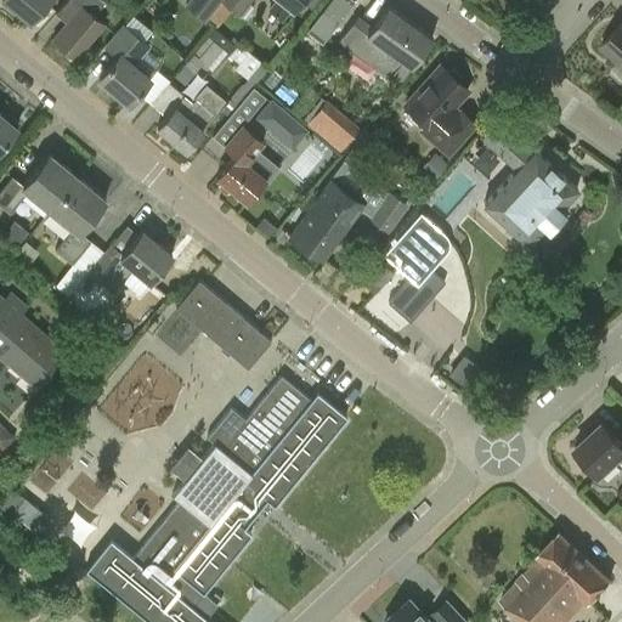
[(4,0),(29,21),(45,0),(4,0)]
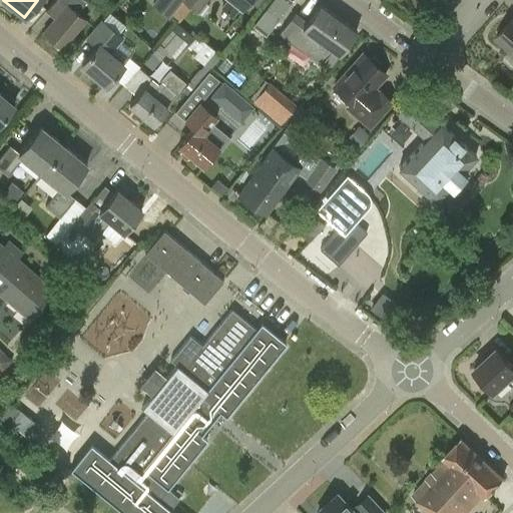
[(61,0),(66,4),(42,32),(61,48),(85,20),(76,12),(86,0),(85,0),(61,0)]
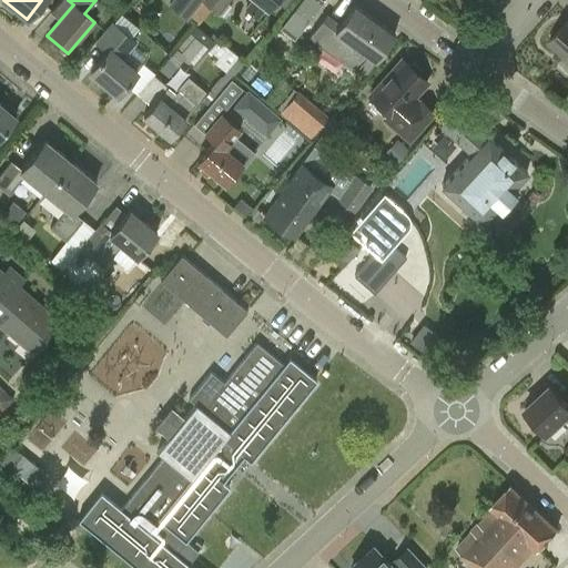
[(192,18),(205,0),(170,0),(168,3),(186,19),(189,16),(192,18)]
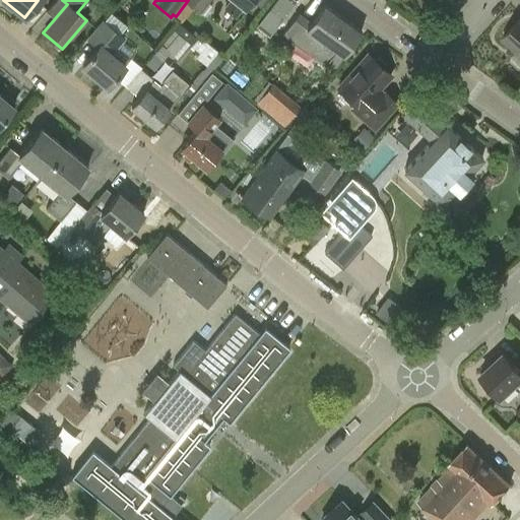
[(209,0),(188,0),(176,16),(182,21),(193,7),(200,12),(209,0)]
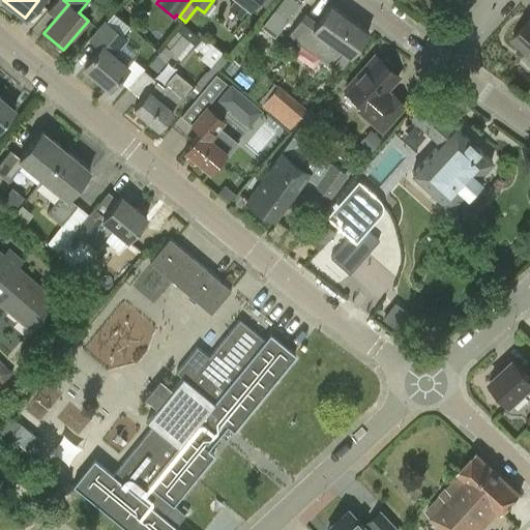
[(233,0),(228,7),(241,17),(248,7),(254,0),(258,0),(265,5),(269,0),(233,0)]
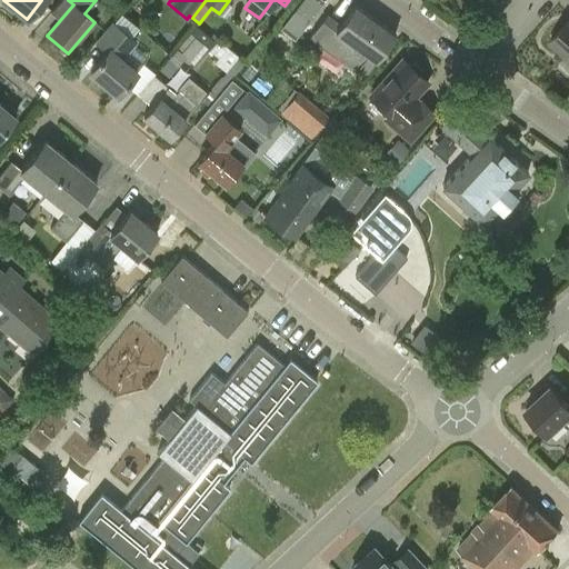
[(307,0),(300,0),(286,21),(301,32),(318,8),(307,0)]
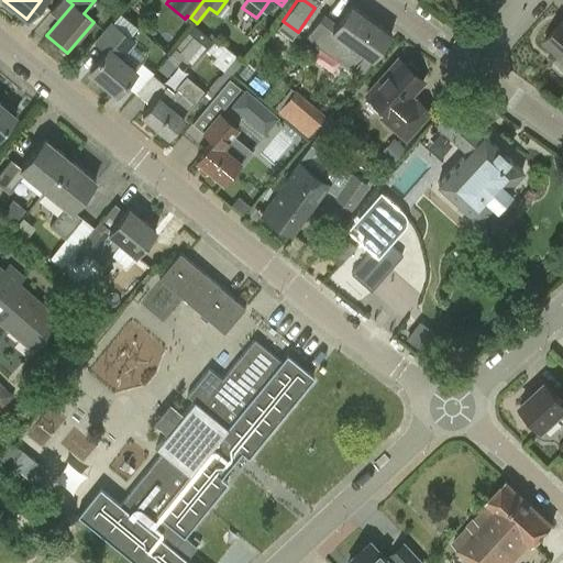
[(350,4),(337,21),(324,12),(307,36),(361,75),(372,61),(390,34),(350,4)]
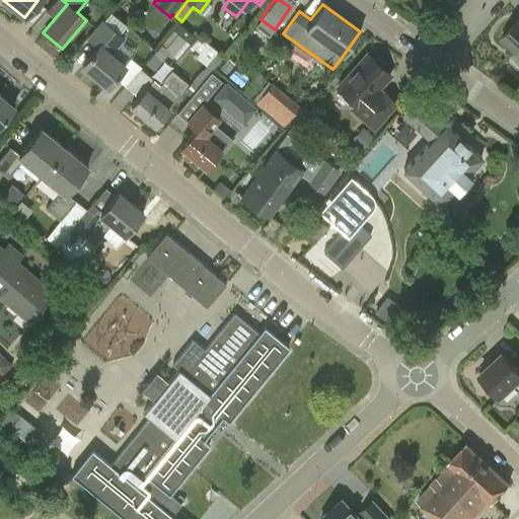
[(518,17),(501,38),(518,54),(518,17)]
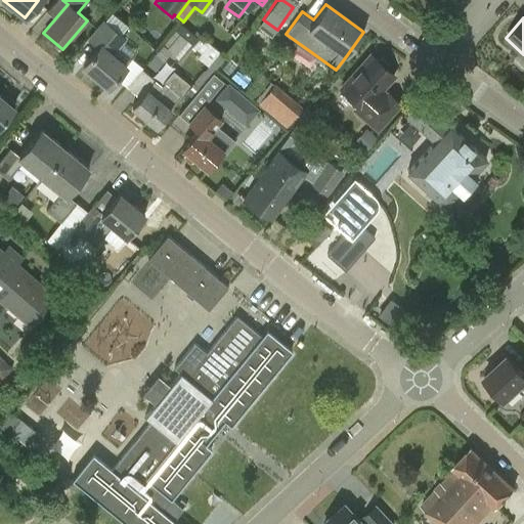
[(87,39),(97,48),(83,67),(107,87),(119,74),(130,82),(126,87),(128,88),(142,70),(128,58),(124,64),(113,54),(127,38),(103,18),(87,39)]
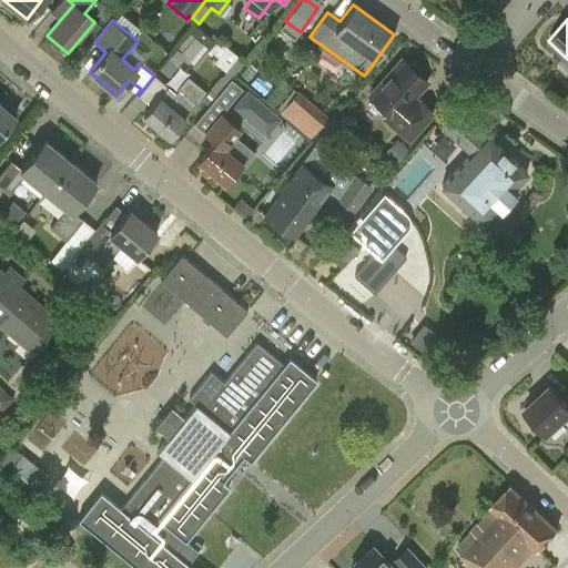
[(244,60),(221,41),(220,43),(198,26),(191,33),(210,49),(209,50),(217,57),(213,62),(224,71),(214,83),(221,89),(232,75),(244,60)]
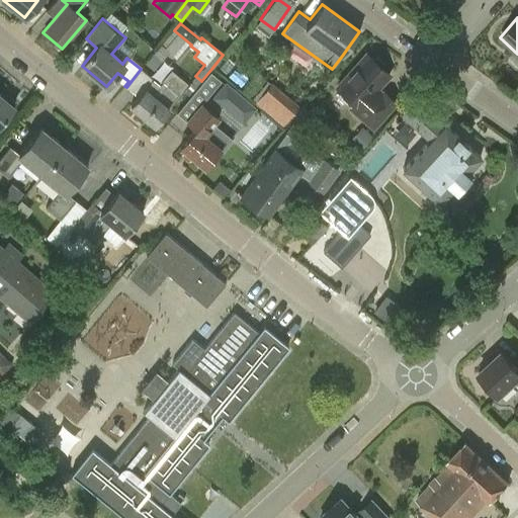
[(156,50),(146,63),(152,67),(159,59),(161,61),(169,52),(172,55),(184,39),(177,32),(165,47),(161,44),(156,50)]
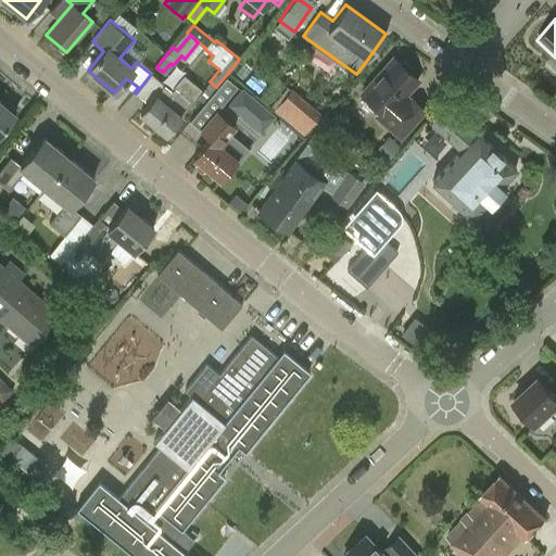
[(404,96),(418,80),(412,75),(412,70),(405,63),(400,64),(393,59),(362,95),(380,111),(377,116),(400,137),(424,111),(412,100),(411,101),(404,96)]
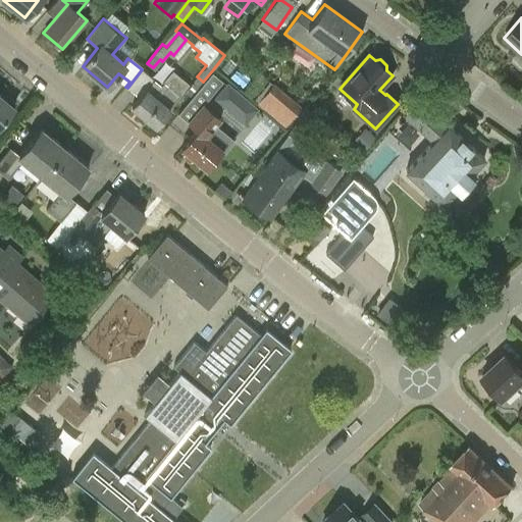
[(142,69),(127,88),(139,97),(132,106),(155,126),(169,109),(189,83),(172,70),(161,84),(142,69)]
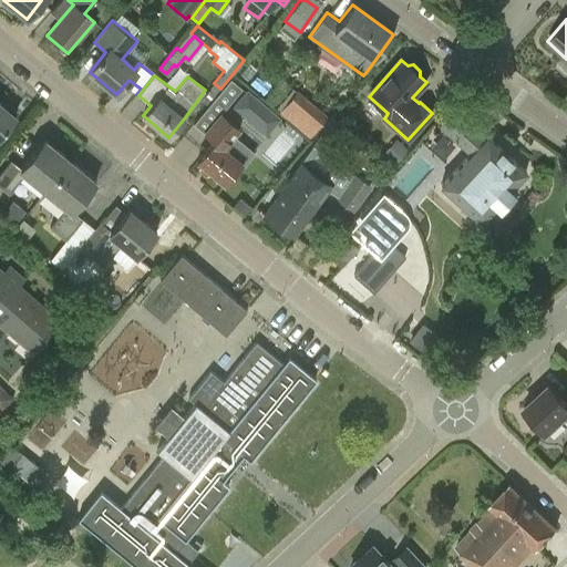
[(328,115),(298,90),(279,113),(310,137),(328,115)]
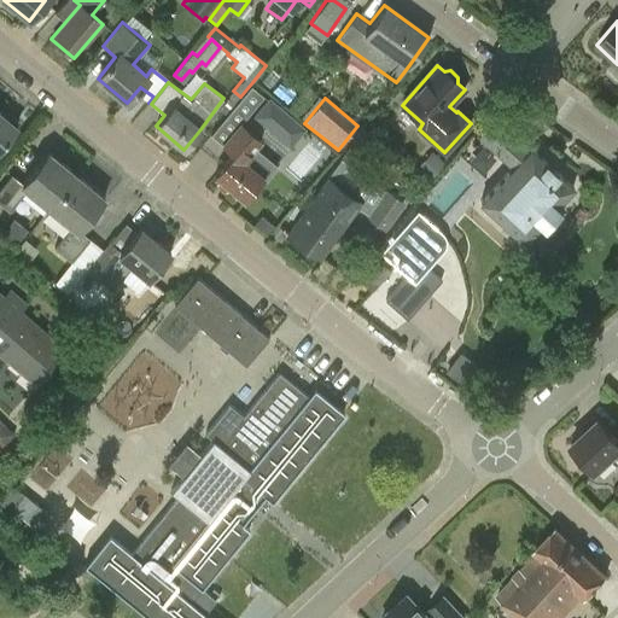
[(263,178),(262,176),(270,168),(252,151),(262,140),(240,122),(251,110),(242,101),(211,135),(232,153),(214,175),(244,200),(263,178)]
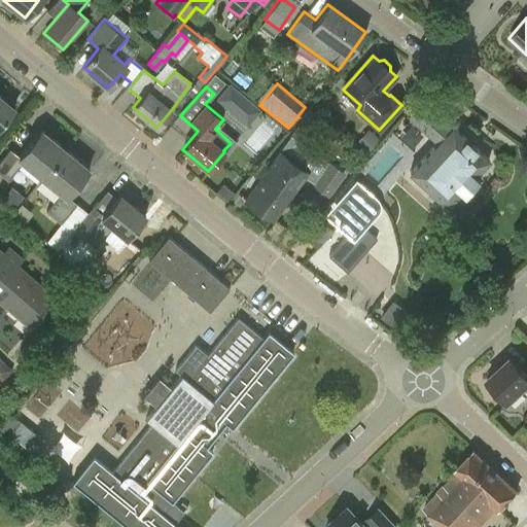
[(224,114),(250,136),(268,115),(242,94),(224,114)]
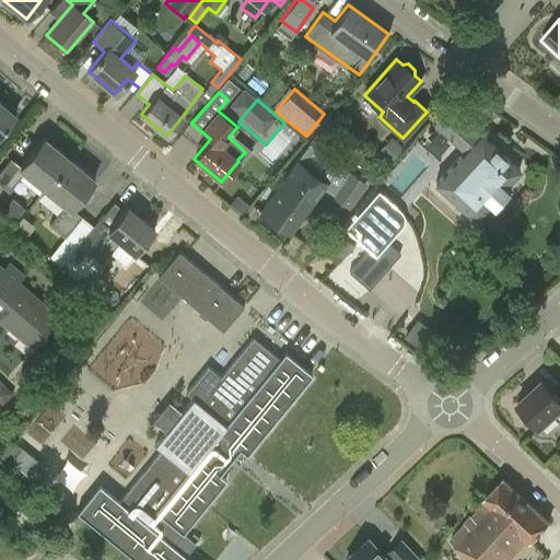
[(0,102),(0,132),(15,115),(0,102)]
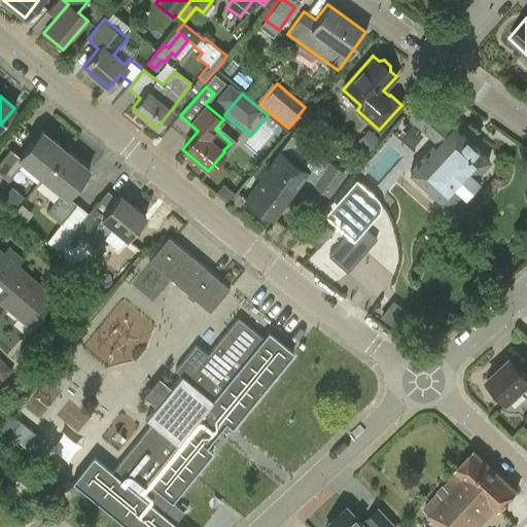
[(451,126),(421,99),(406,116),(435,143),(409,172),(446,207),(489,160),(451,126)]
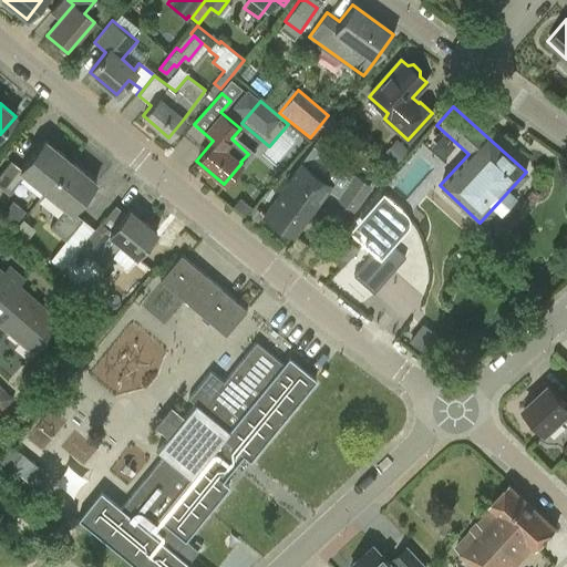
[(395,138),(383,153),(395,164),(409,148),(395,138)]
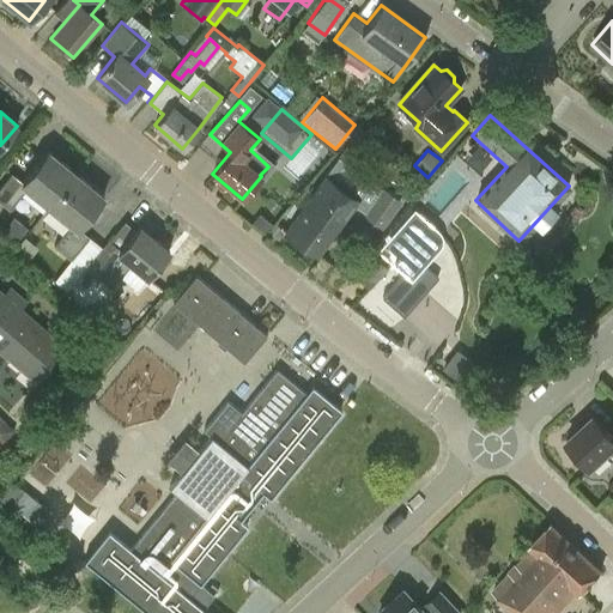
[(48,151),(22,183),(11,174),(0,187),(0,200),(10,208),(25,188),(48,207),(76,174),(48,151)]
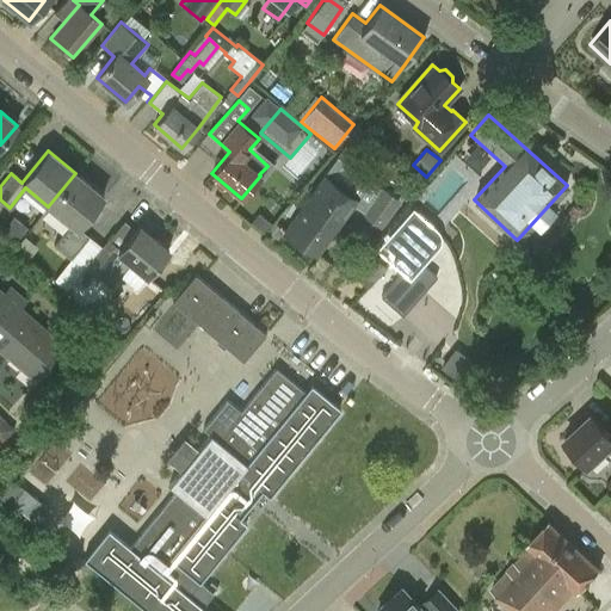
[(75,173),(48,207),(71,224),(54,245),(71,259),(90,236),(78,226),(103,196),(75,173)]
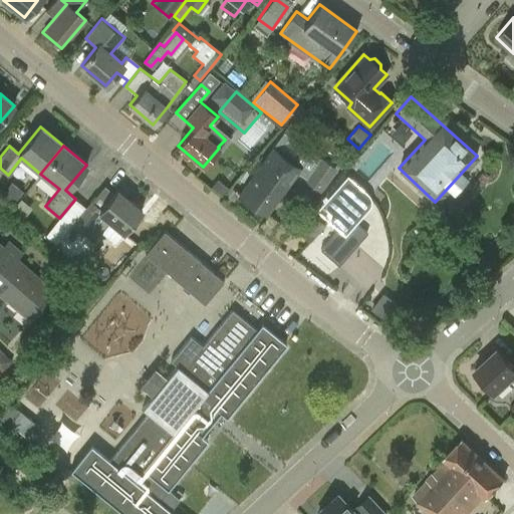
[(300,169),(272,148),(238,195),(266,215),(300,169)]
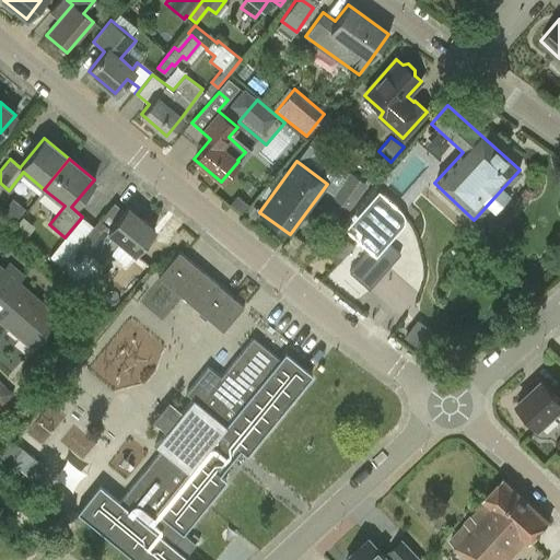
[(350,171),(331,196),(351,209),(369,184),(350,171)]
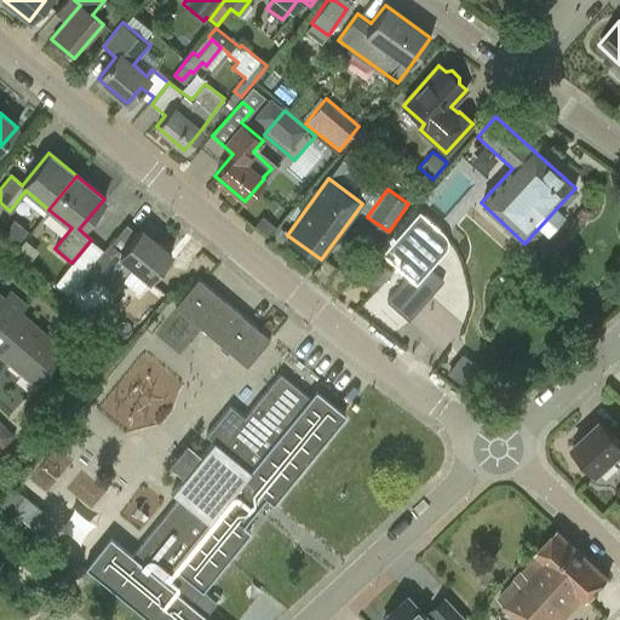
[(141,229),(138,233),(126,223),(87,269),(84,267),(64,292),(69,296),(87,273),(113,292),(122,280),(138,292),(148,280),(149,281),(150,279),(171,253),(141,229)]
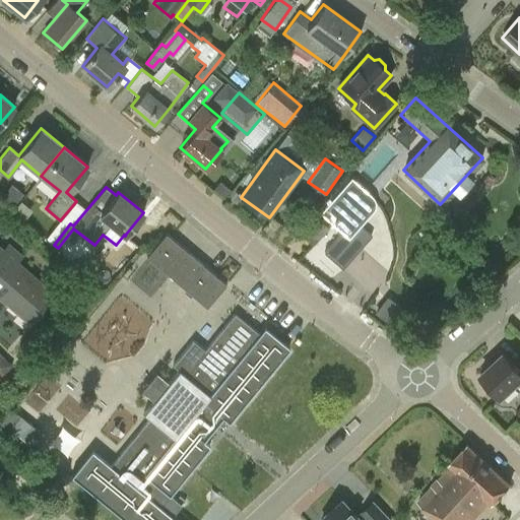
[(312,245),(328,226),(316,215),(300,234),(312,245)]
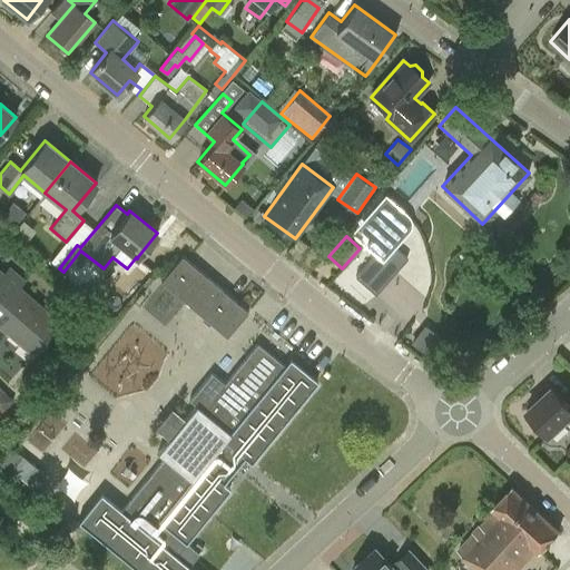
[(187,259),(183,256),(160,281),(226,336),(247,312),(237,303),(187,259)]
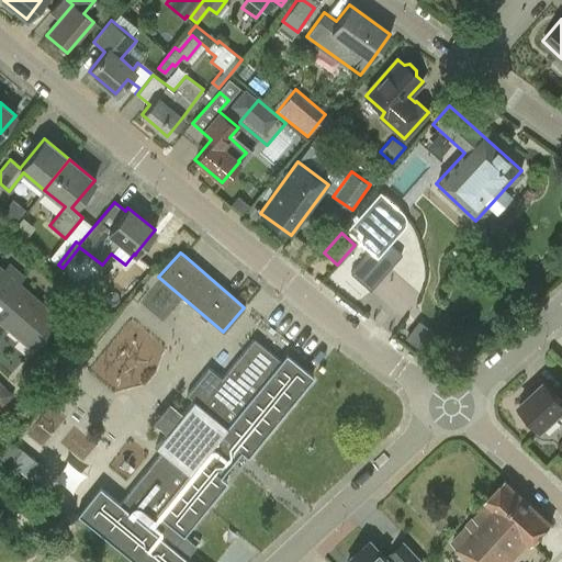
[(359,263),(357,266),(349,259),(334,274),(344,284),(337,291),(353,304),(377,281),(359,263)]
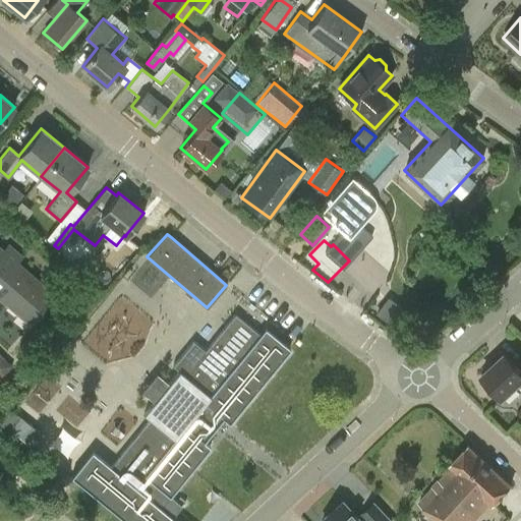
[(0,268),(14,250),(7,244),(3,249),(0,247),(0,268)]
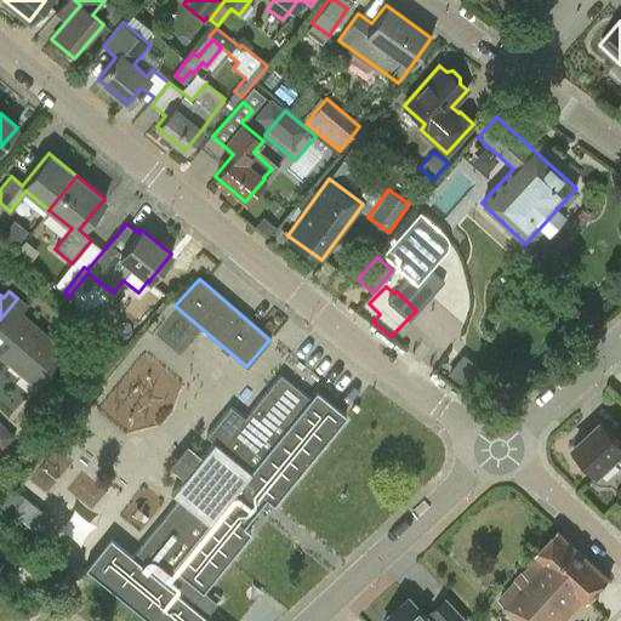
[(17,298),(0,319),(0,357),(9,364),(39,328),(21,313),(27,306),(17,298)]
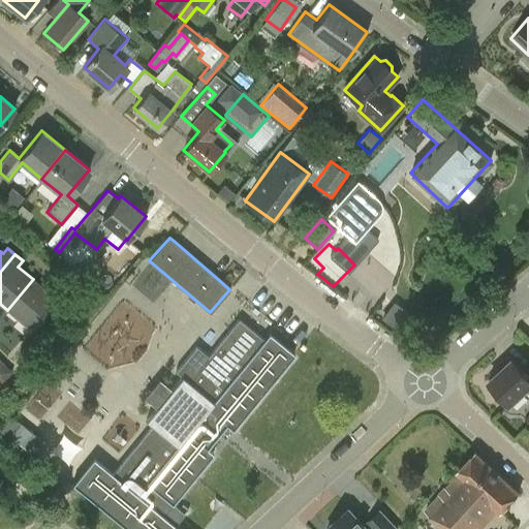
[(33,279),(7,310),(29,329),(60,292),(52,286),(47,291),(33,279)]
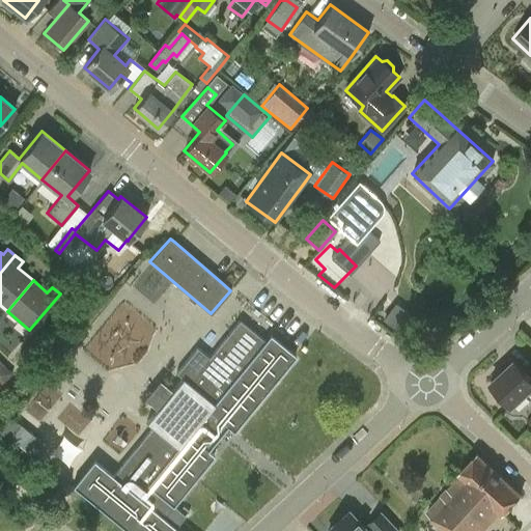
[(93,459),(73,485),(76,488),(128,530),(179,530),(174,527),(185,515),(177,509),(172,505),(214,454),(207,450),(227,425),(233,430),(295,355),(291,353),(270,334),(263,340),(240,320),(208,358),(197,347),(176,372),(182,378),(146,422),(152,426),(112,475),(93,459)]
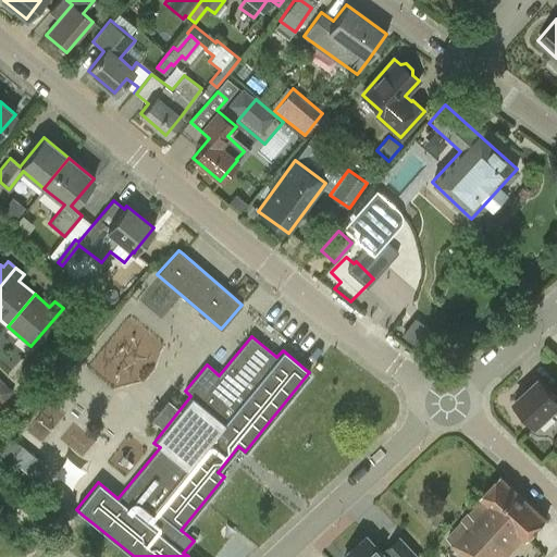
[(556,396),(539,378),(514,400),(536,425),(554,408),(556,411),(556,396)]
